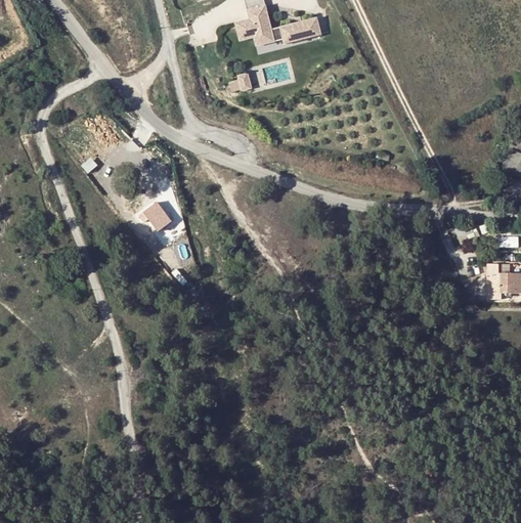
[(285,43),(295,40),(290,24),(280,26),(281,32),(273,34),(271,29),(265,6),(247,11),(249,19),(235,24),(240,38),(253,34),(254,37),(257,46),(284,38),(285,43)]
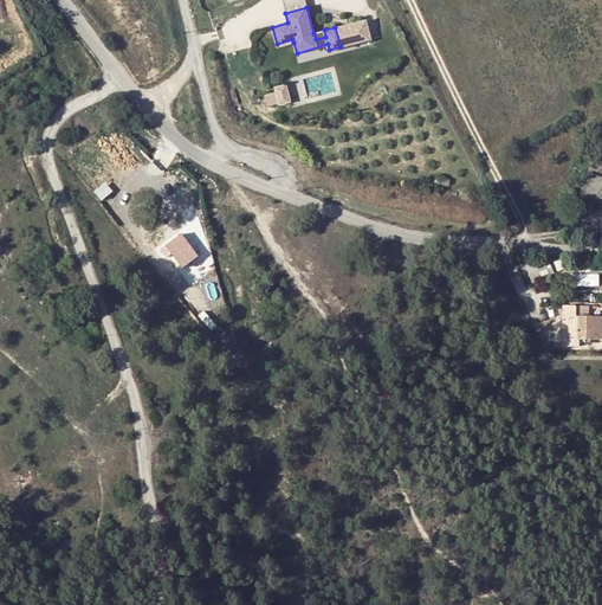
[(366,18),(348,23),(354,43),(371,38),(366,18)]
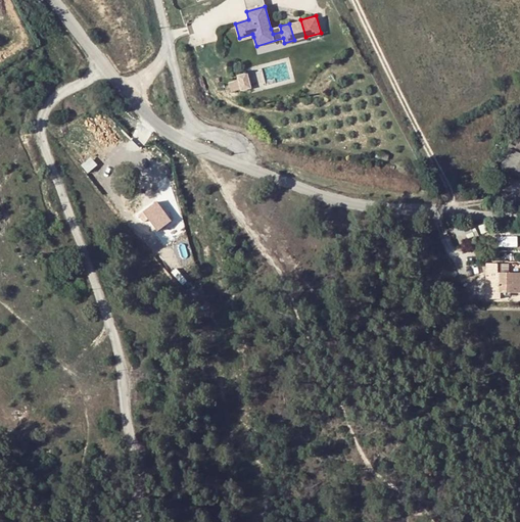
[(300,19),(289,24),(294,40),(305,37),(300,19)]
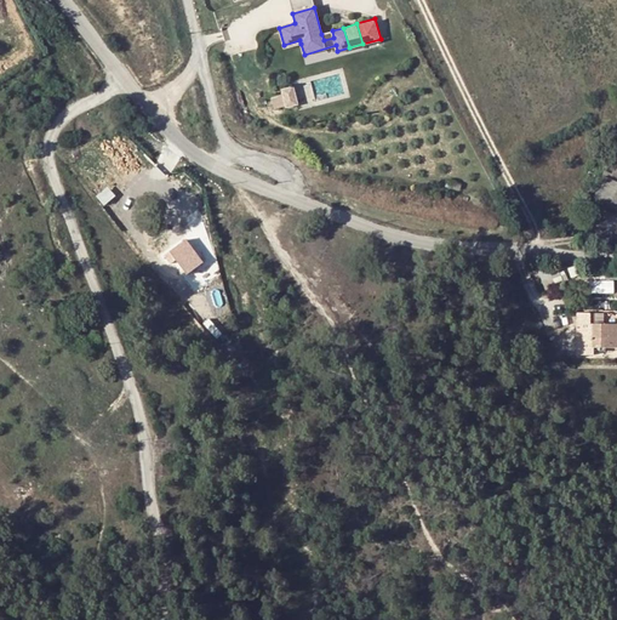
[(290,109),(301,106),(296,87),(284,91),(290,109)]
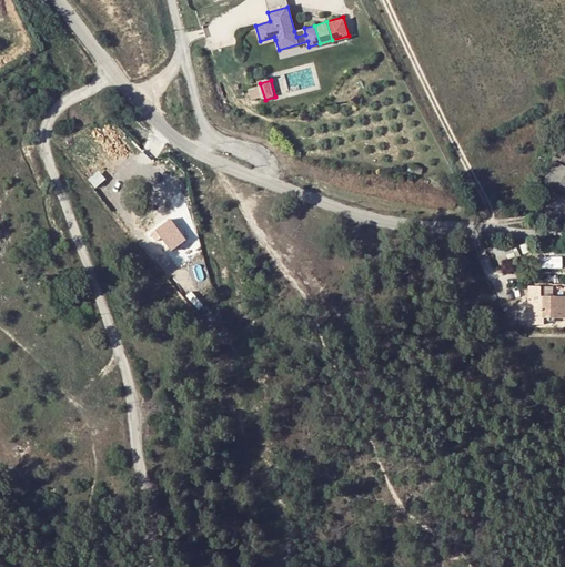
[(564,164),(563,163),(556,161),(547,182),(564,189),(564,164)]
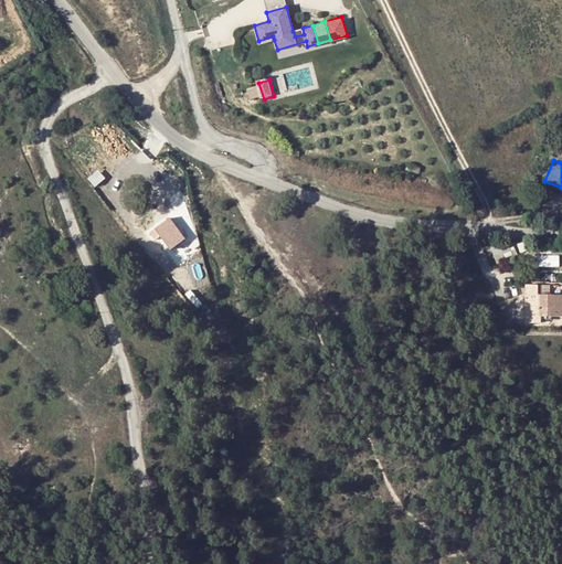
[(178,244),(186,237),(173,222),(165,229),(178,244)]
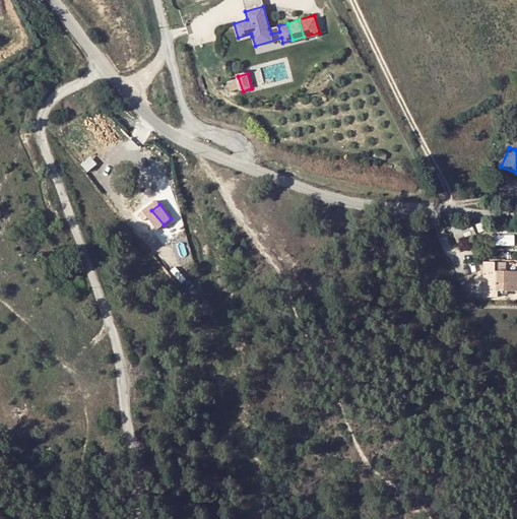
[(516,233),(501,234),(501,244),(516,243),(516,233)]
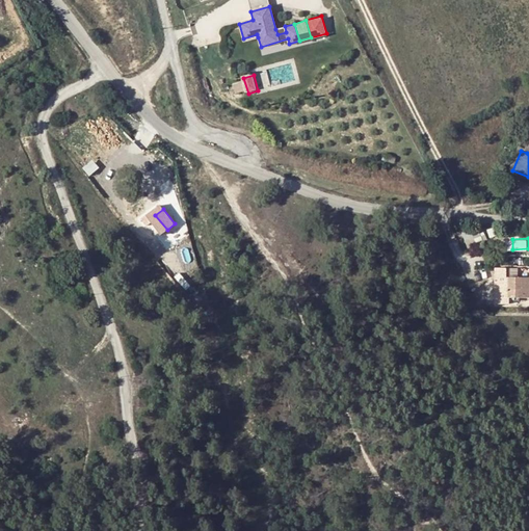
[(500,268),(499,303),(513,303),(513,296),(528,296),(528,276),(522,276),(513,276),(513,268),(509,268),(500,268)]
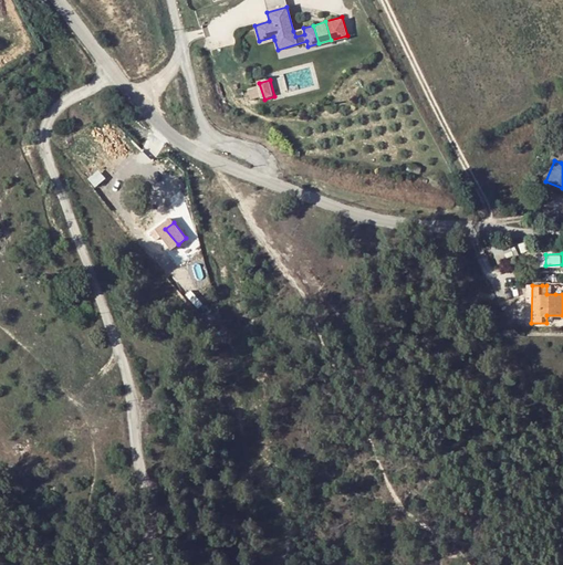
[(555,286),(546,285),(546,294),(555,294),(555,286)]
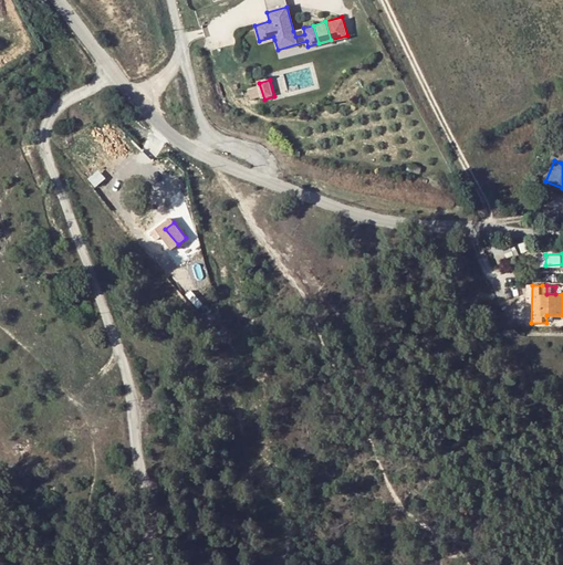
All buildings are outlined.
